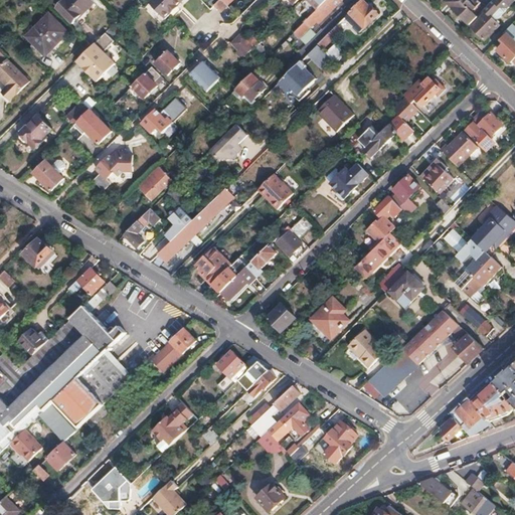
[(79,0),(65,0),(57,9),(64,16),(79,0)]
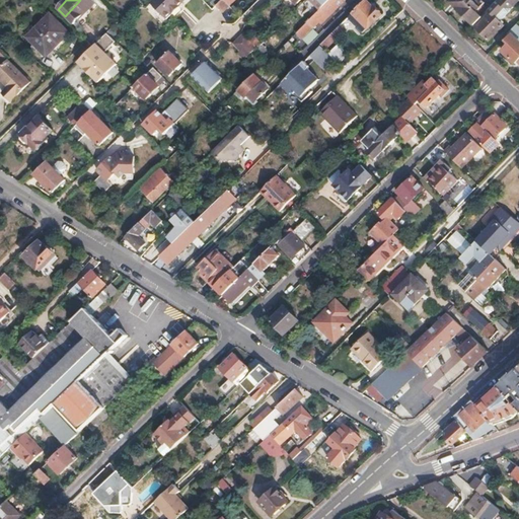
[(82,16),(94,4),(90,0),(80,0),(65,16),(78,29),(86,21),(82,16)]
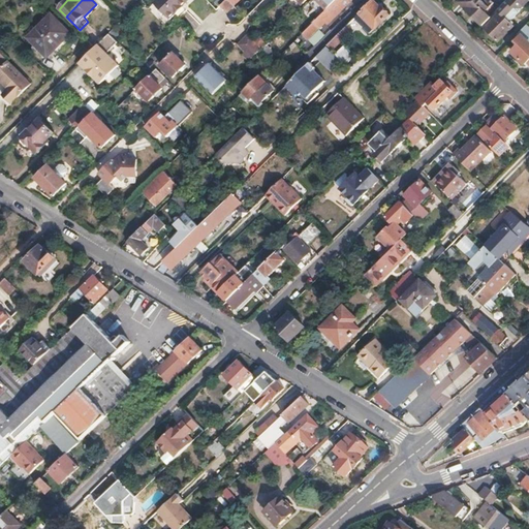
[(152,0),(168,16),(184,0),(152,0)]
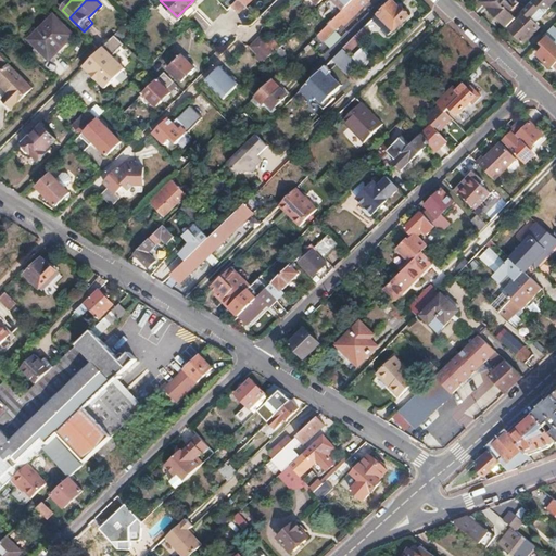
[(239,13),(245,5),(240,0),(237,0),(231,5),(239,13)]
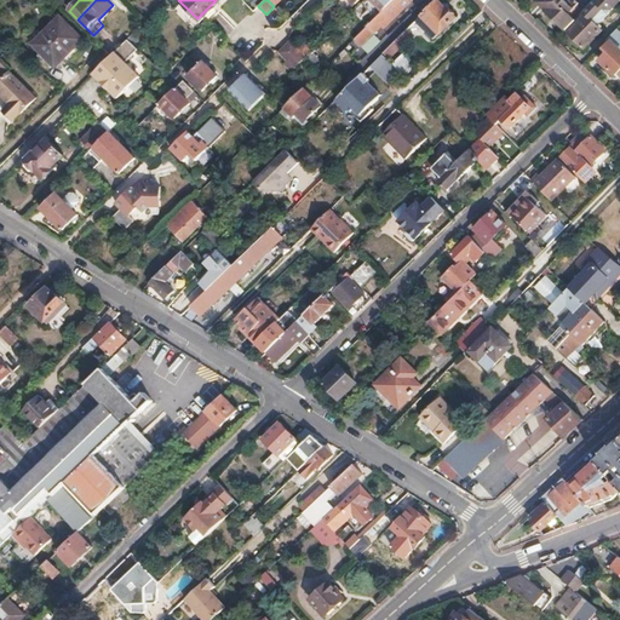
[(383,28),(409,0),(394,0),(383,12),(355,39),(361,45),(380,26),(383,28)]
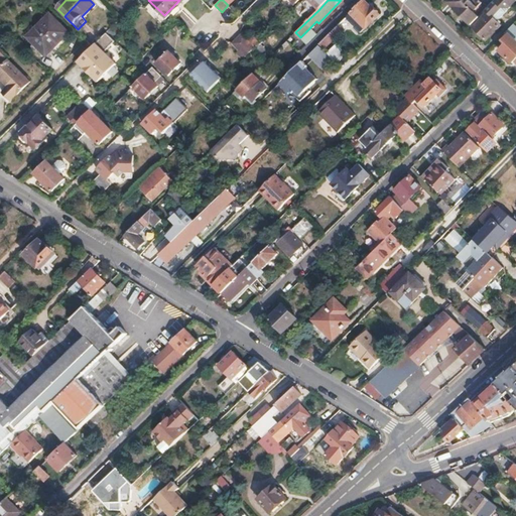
[(307,0),(318,10),(328,0),(307,0)]
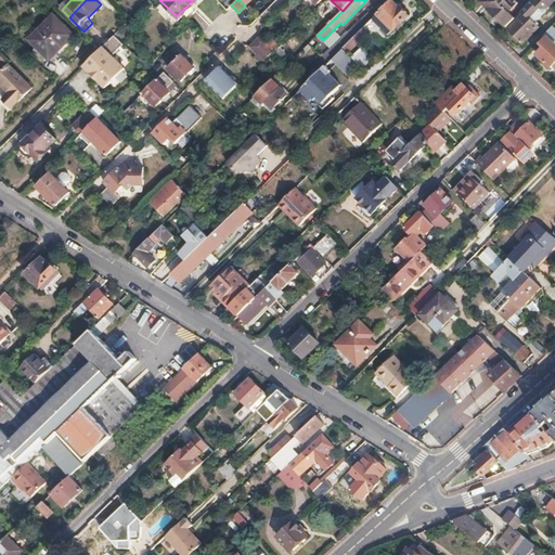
[(482,0),(481,2),(506,26),(515,17),(510,12),(518,2),(516,0),(482,0)]
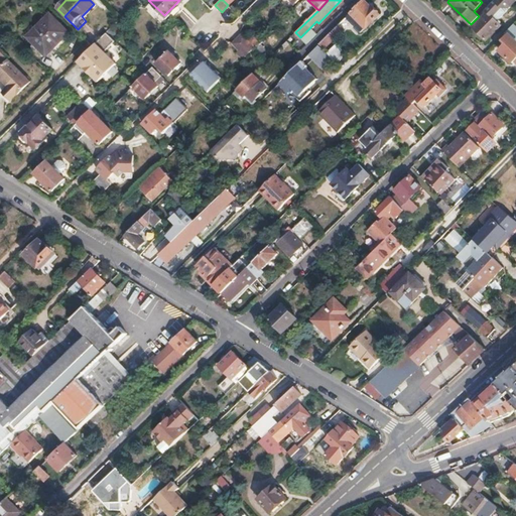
[(484,15),(473,26),(486,39),(501,25),(497,20),(515,0),(494,0),(487,8),(482,13),(484,15)]
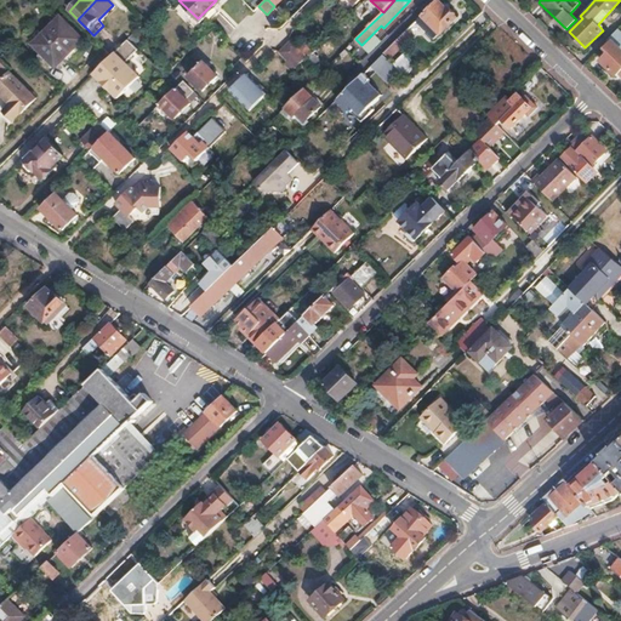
[(446,9),(445,10),(436,1),(415,22),(432,38),(437,33),(439,35),(455,18),(446,9)]
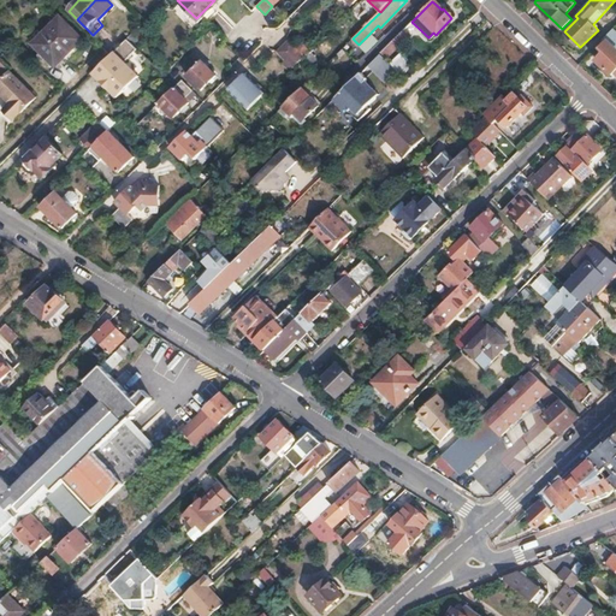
[(69,28),(59,18),(33,45),(42,54),(69,28)]
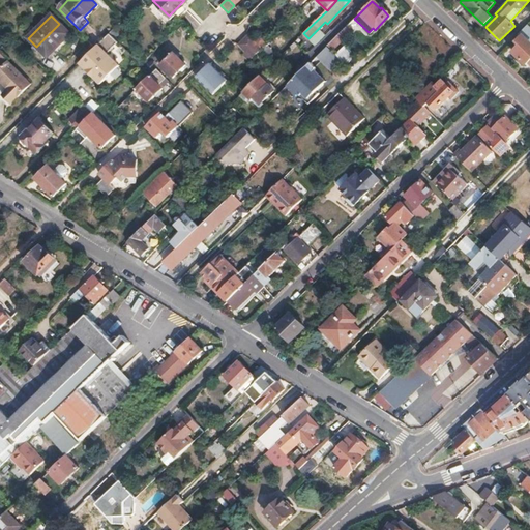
[(47,58),(69,35),(59,24),(36,47),(47,58)]
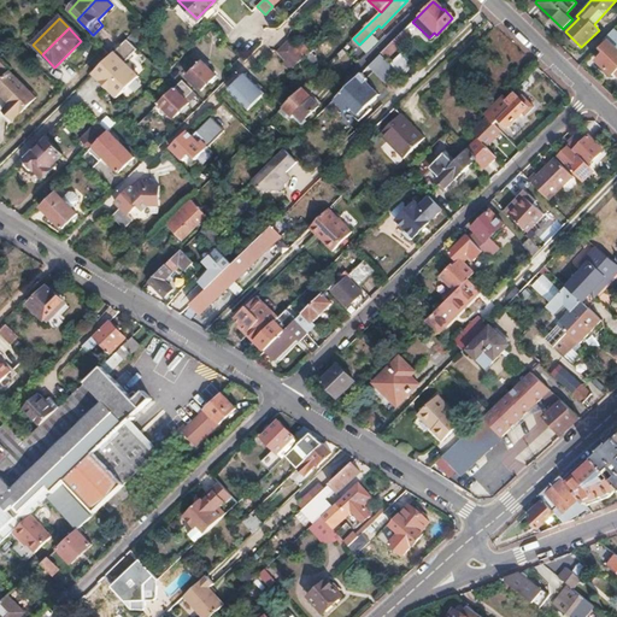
[(381,53),(387,59),(410,35),(405,29),(381,53)]
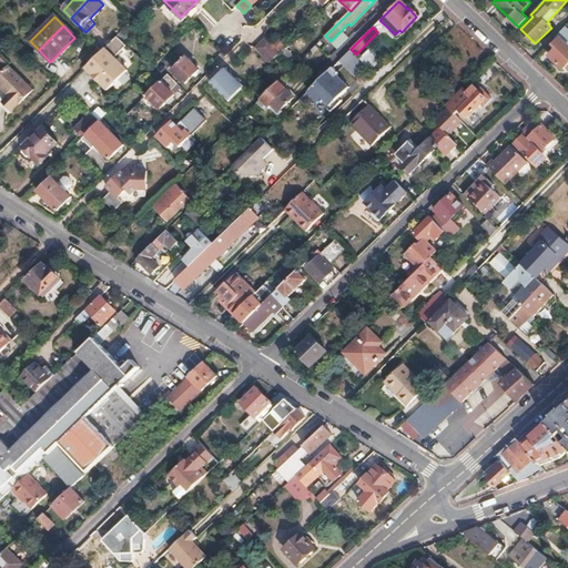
[(556,47),(548,54),(563,69),(566,66),(567,67),(567,33),(563,29),(555,37),(557,39),(554,43),(556,47)]
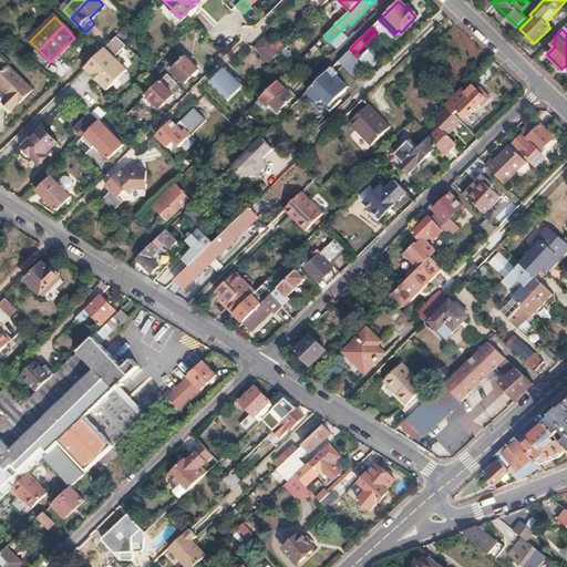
[(256,48),(269,61),(279,51),(274,45),(267,37),(256,48)]
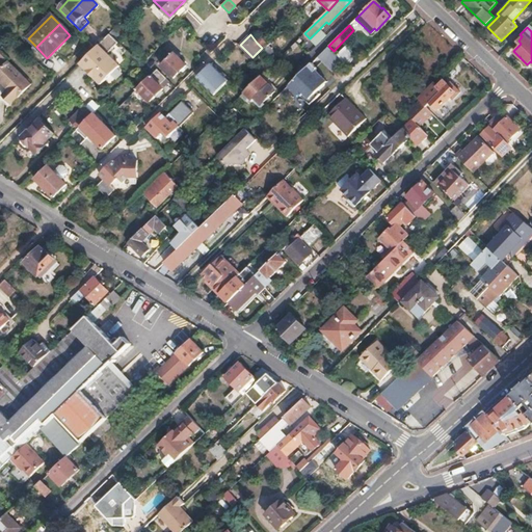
[(263,49),(267,45),(261,38),(257,43),(262,48),(263,49)]
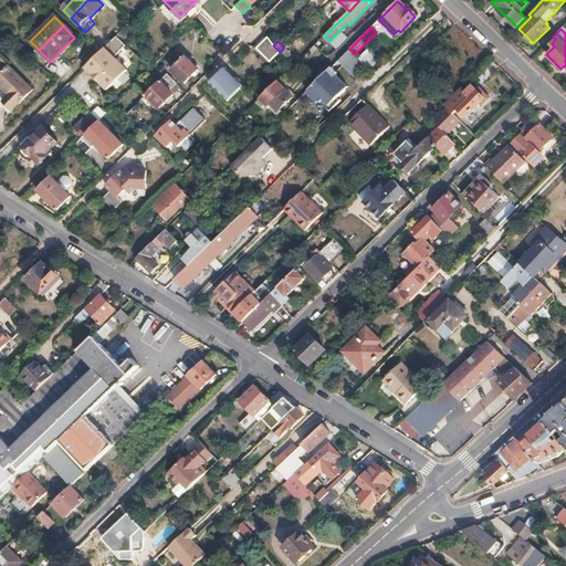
[(86,107),(100,121),(114,105),(106,97),(115,88),(112,84),(126,70),(105,48),(101,53),(85,67),(105,87),(86,107)]
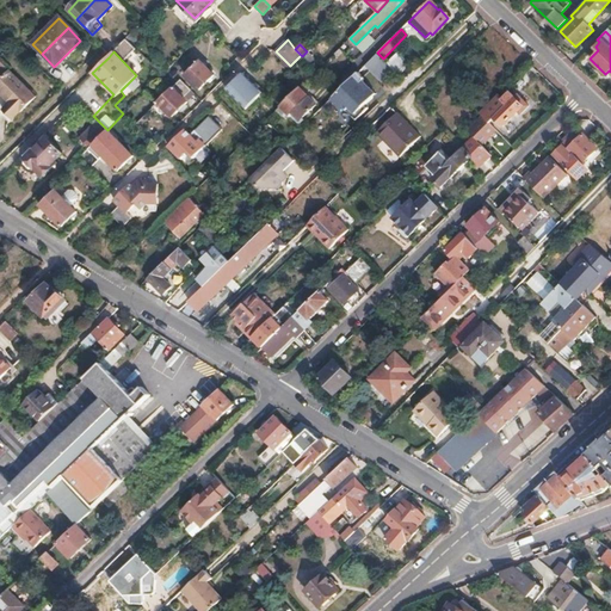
[(312,56),(307,51),(302,56),(307,61),(312,56)]
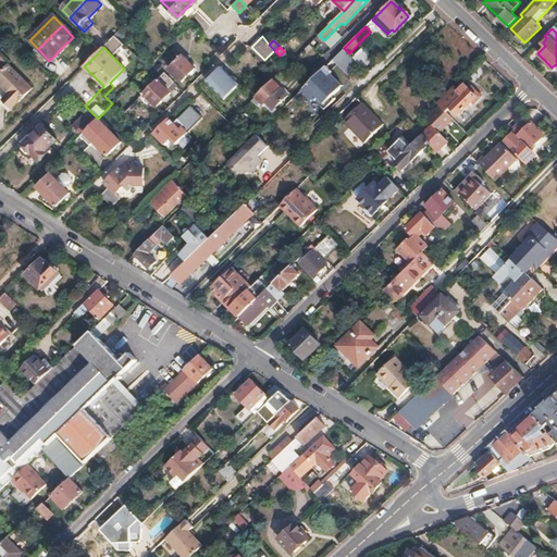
[(373,60),(362,48),(353,58),(363,69),(373,60)]
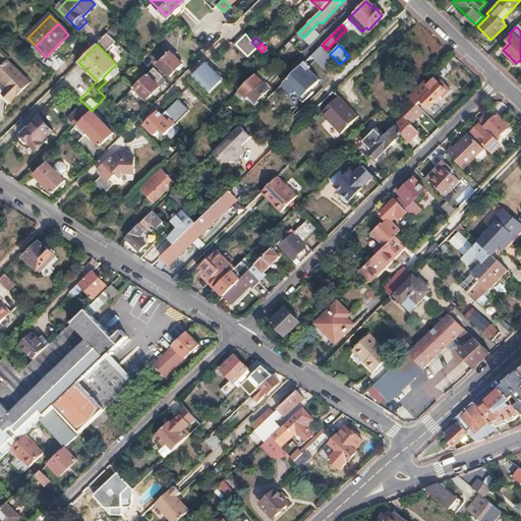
[(183,64),(170,51),(158,63),(171,76),(183,64)]
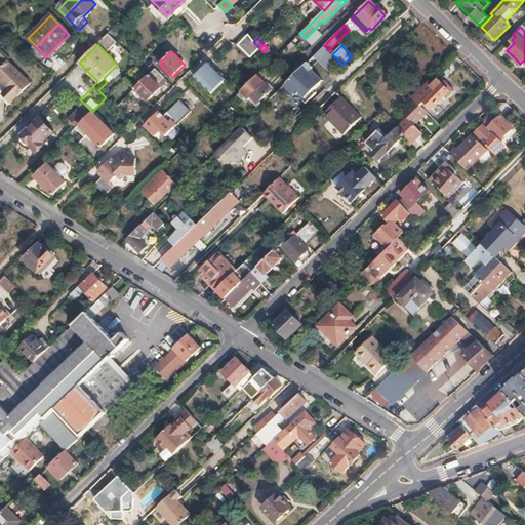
[(29,83),(8,62),(0,69),(0,80),(7,88),(1,93),(10,103),(29,83)]
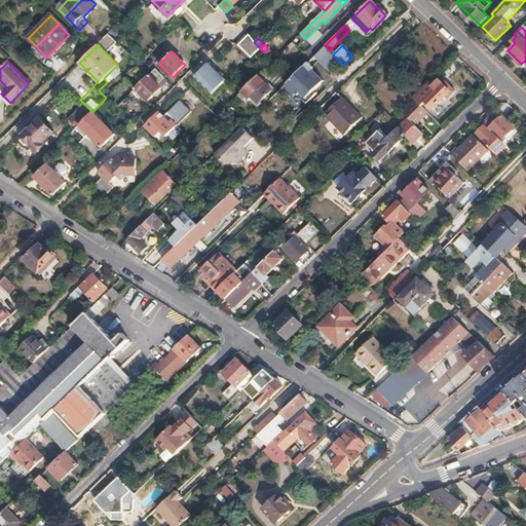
[(287,82),(298,94),(301,89),(310,100),(316,94),(313,90),(322,83),(324,80),(312,69),(312,67),(308,62),(287,82)]
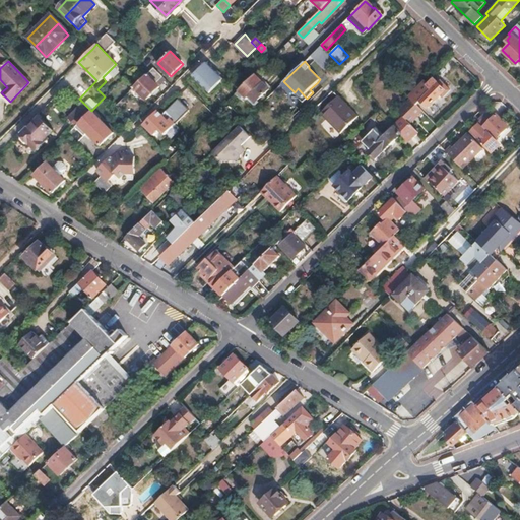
[(209,92),(222,79),(206,62),(193,75),(209,92)]
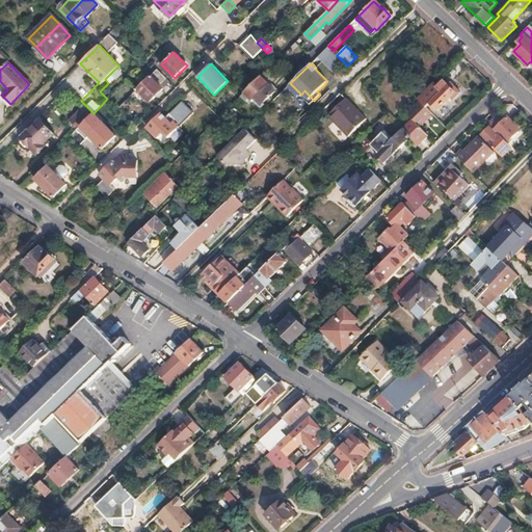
[(430,103),(439,111),(452,98),(454,101),(461,95),(454,86),(453,88),(447,81),(456,72),(451,68),(440,79),(443,82),(439,86),(443,91),(430,103)]
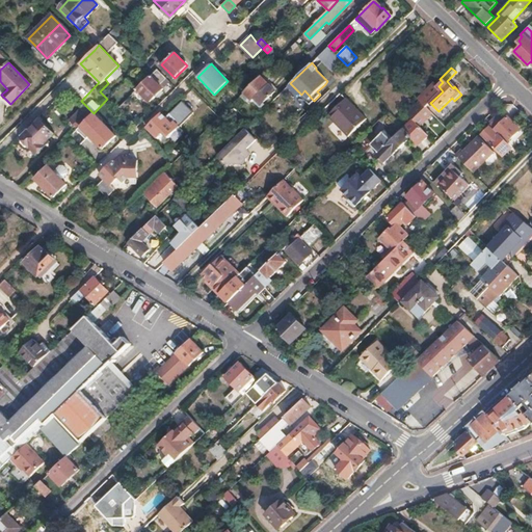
[(157,69),(137,88),(150,101),(163,88),(160,85),(167,79),(157,69)]
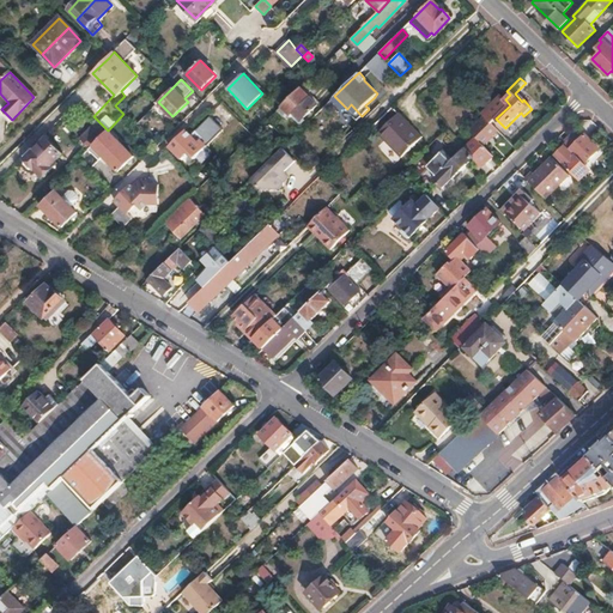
[(301,120),(316,104),(301,87),(281,105),(291,115),(293,113),(301,120)]
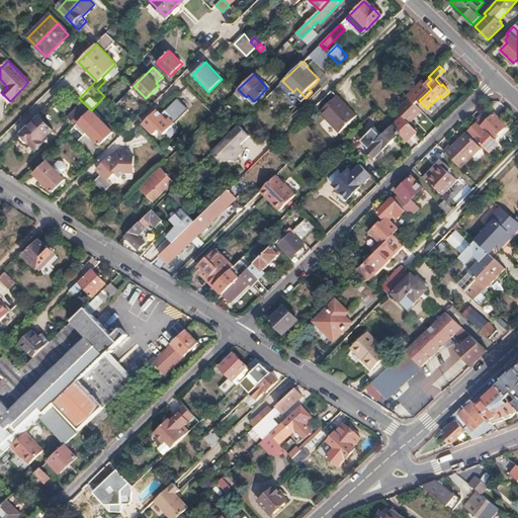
[(301,101),(306,98),(296,88),(293,92),(298,98),(301,101)]
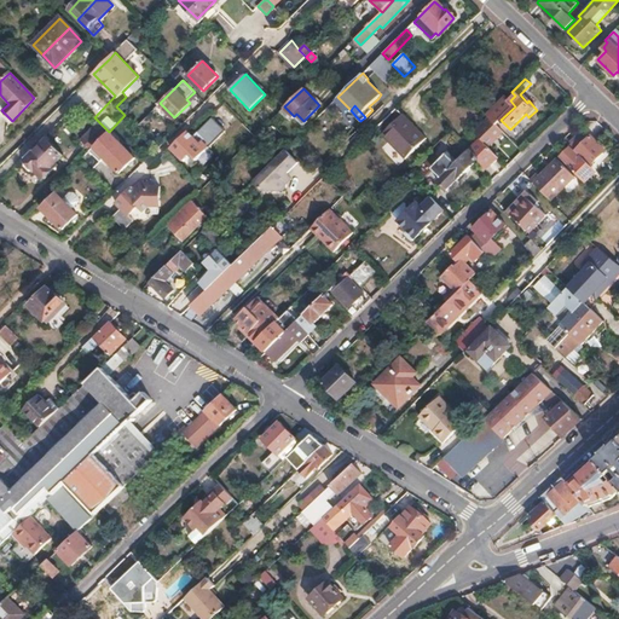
[(401,156),(422,137),(395,109),(375,128),(401,156)]
